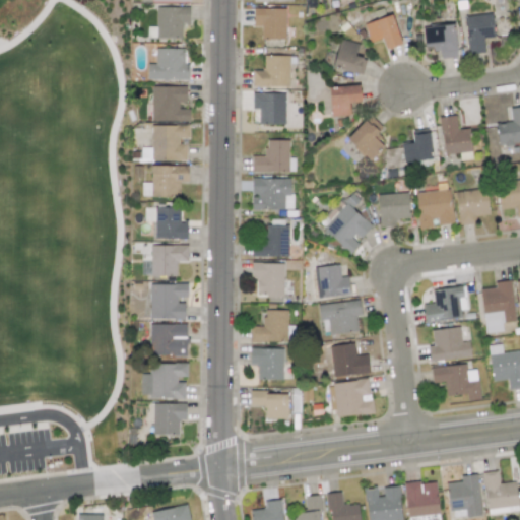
[(189,24),(189,7),(155,6),(155,38),(181,39),(181,23),(189,24)]
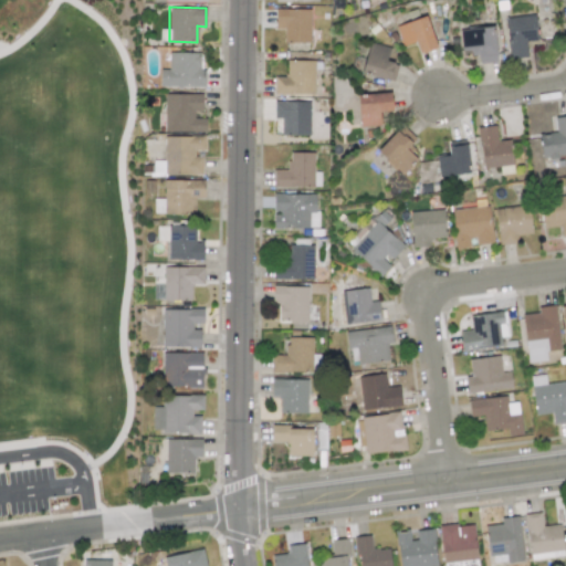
[(311,9),(275,9),(275,29),(284,29),(284,42),(310,42),(311,9)]
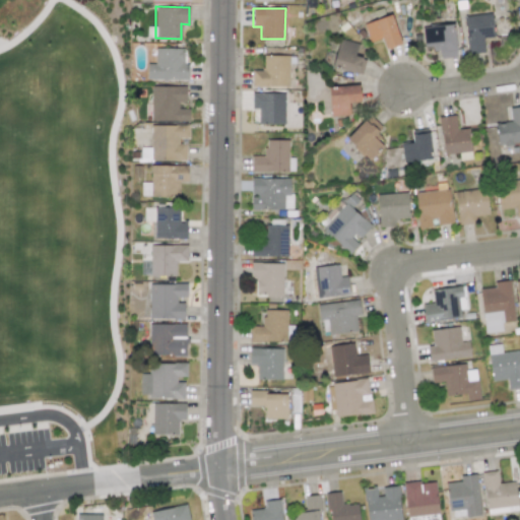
[(401,44),(391,14),(364,23),(369,43),(382,39),(385,50),(401,44)]
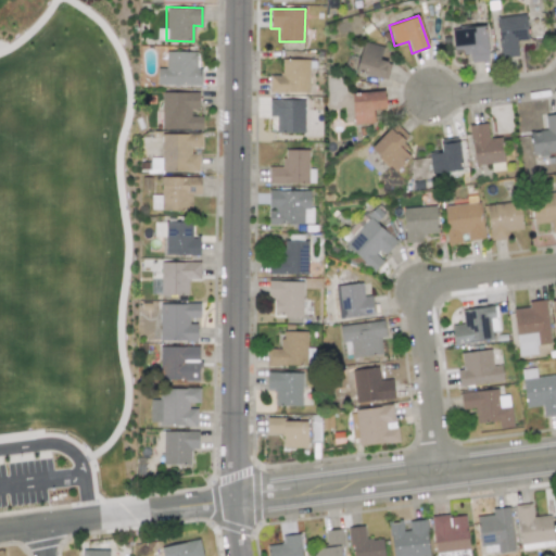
[(497,16),(498,58),(517,57),(517,40),(528,39),(527,15),(497,16)]
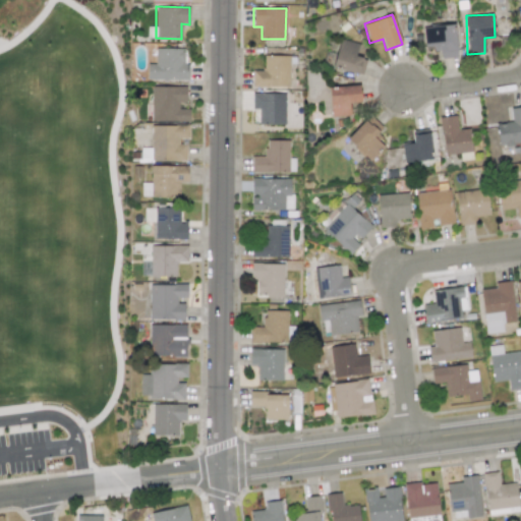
[(422,27),(425,52),(440,50),(441,58),(458,57),(455,24),(422,27)]
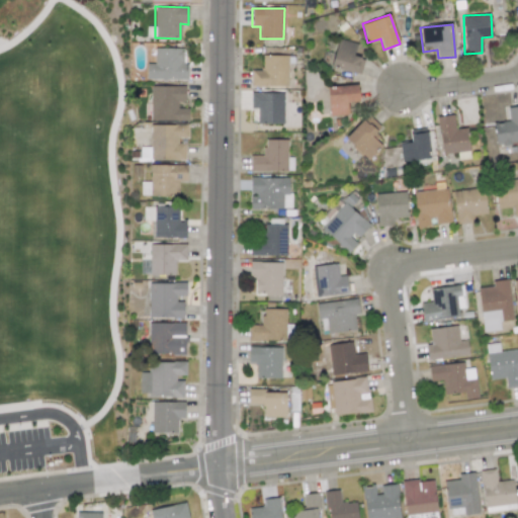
[(357,44),(339,37),(330,66),(359,75),(364,59),(353,56),(357,44)]
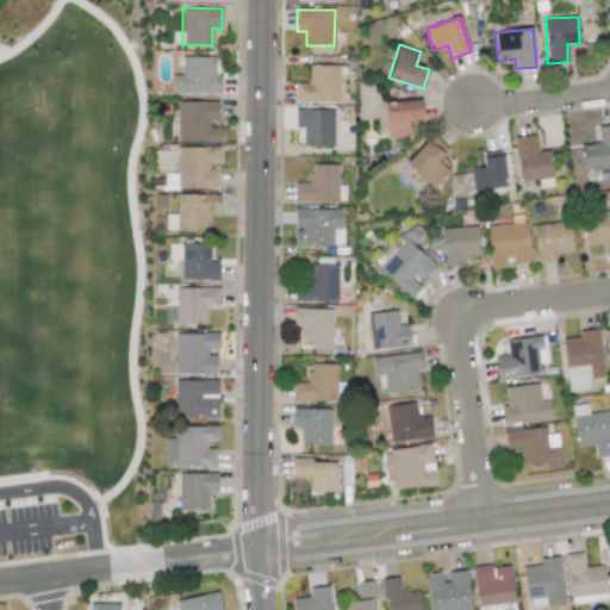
[(221,94),(221,75),(217,75),(217,57),(181,56),(181,75),(173,75),(173,93),(221,94)]
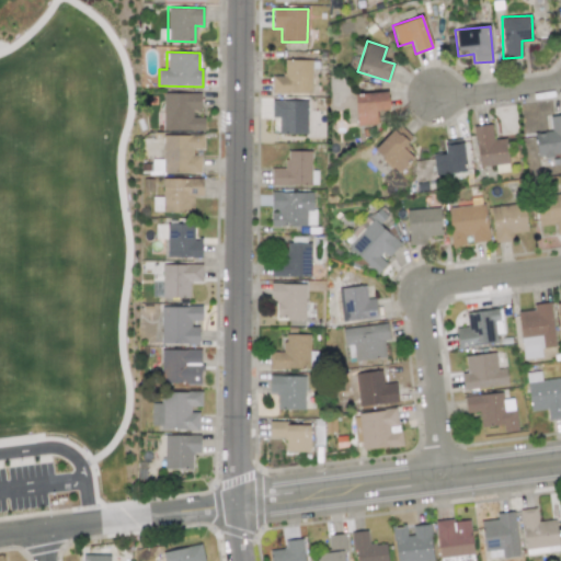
[(312,60),(284,59),(284,77),(272,76),(272,93),(311,94),(312,60)]
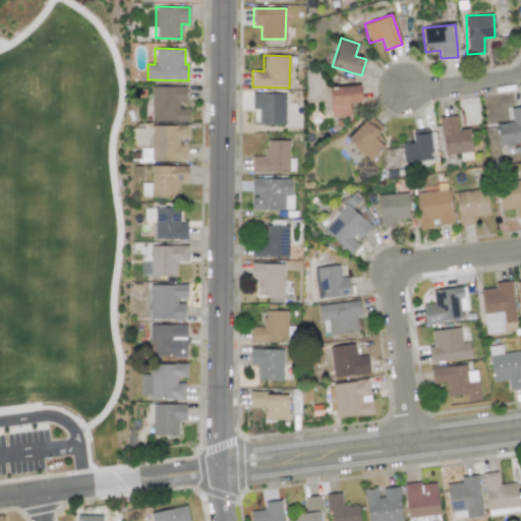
[(360,103),(360,85),(330,87),(331,116),(350,116),(349,103),(360,103)]
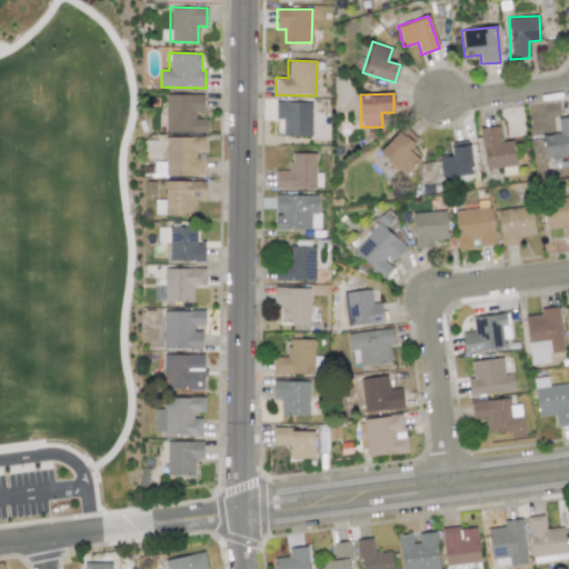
[(311,102),(276,101),(275,119),(282,119),(282,136),(311,137),(311,102)]
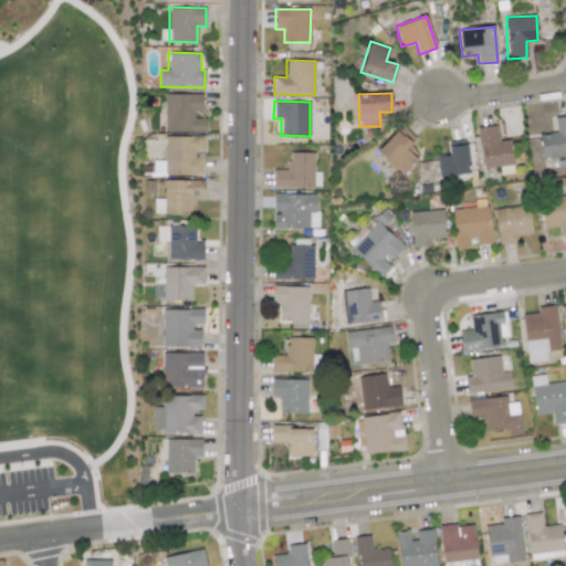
[(565,156),(565,115),(554,117),(556,133),(540,134),(542,159),(565,156)]
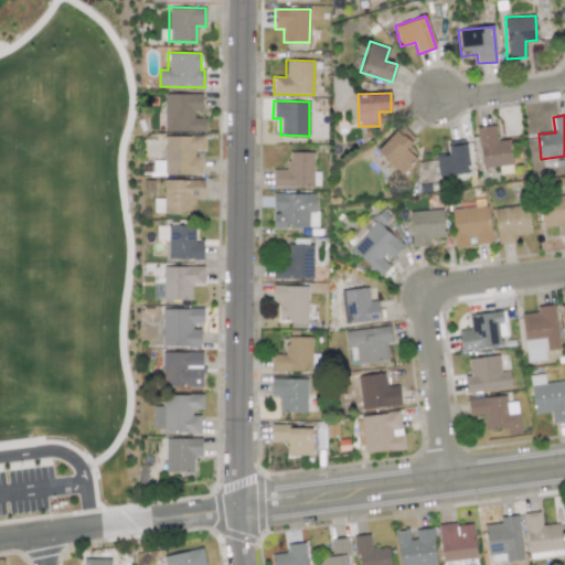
[(512,173),(509,139),(496,140),(494,125),(477,127),(481,168),(499,167),(499,174),(512,173)]
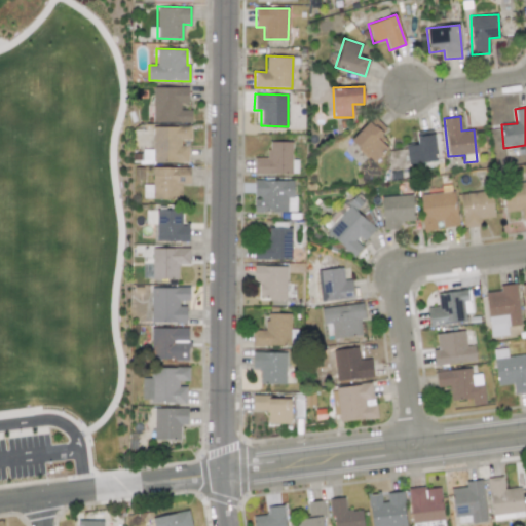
[(371,162),(387,148),(378,138),(382,134),(370,121),(350,139),(371,162)]
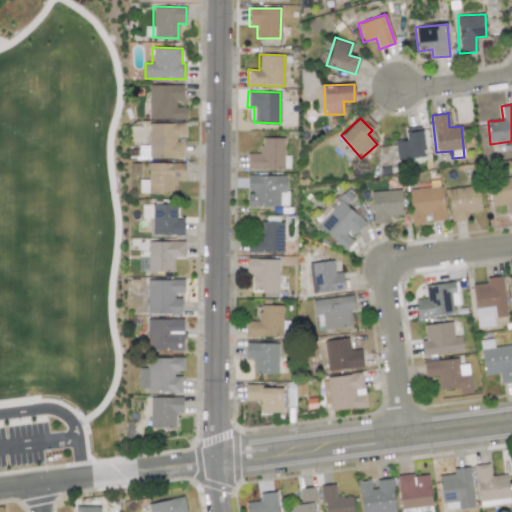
[(149,123),(148,157),(183,158),(183,141),(176,141),(176,136),(186,136),(186,123),(149,123)]
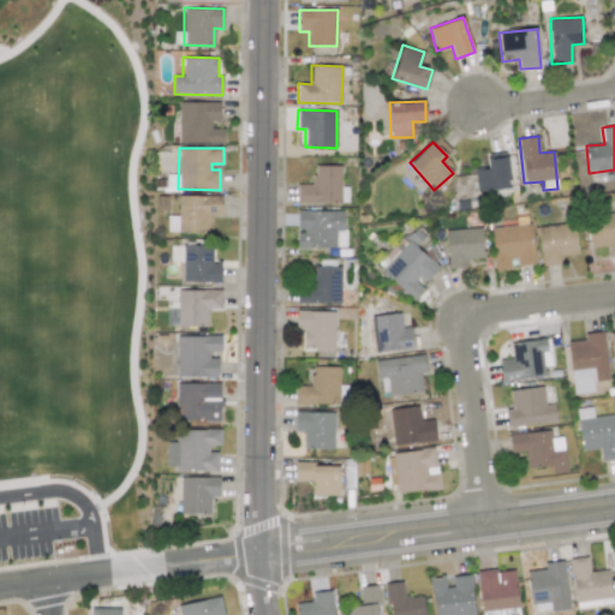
[(488,168),(473,171),(477,192),(511,187),(506,156),(487,160),(488,168)]
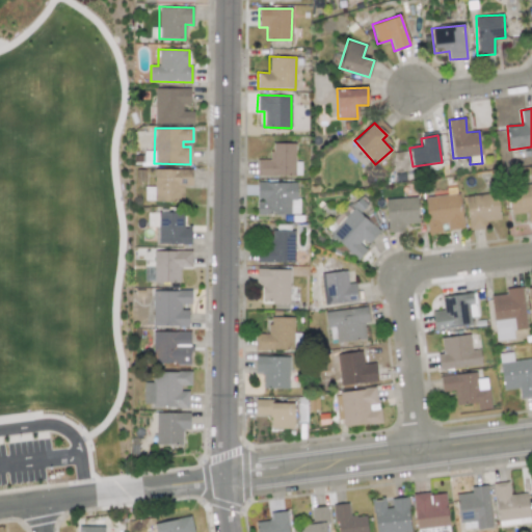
[(257,176),(300,176),(300,161),(295,161),(295,143),(270,142),(270,160),(257,160),(257,176)]
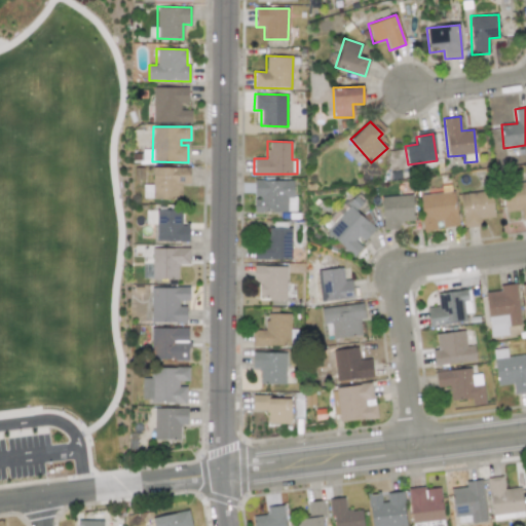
[(143,185),(143,199),(181,198),(181,184),(190,184),(189,166),(152,167),(153,185),(143,185)]
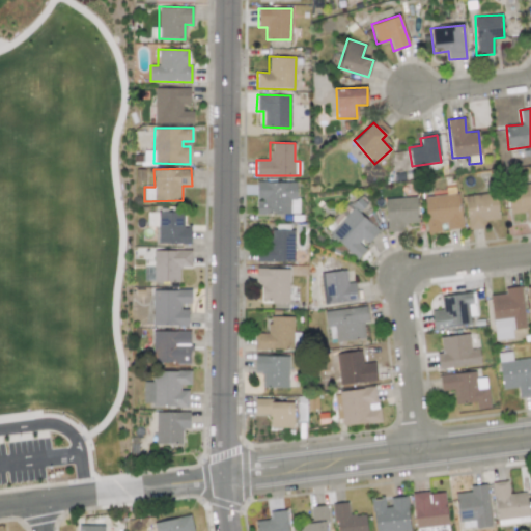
[(298,214),(297,182),(255,182),(256,215),(298,214)]
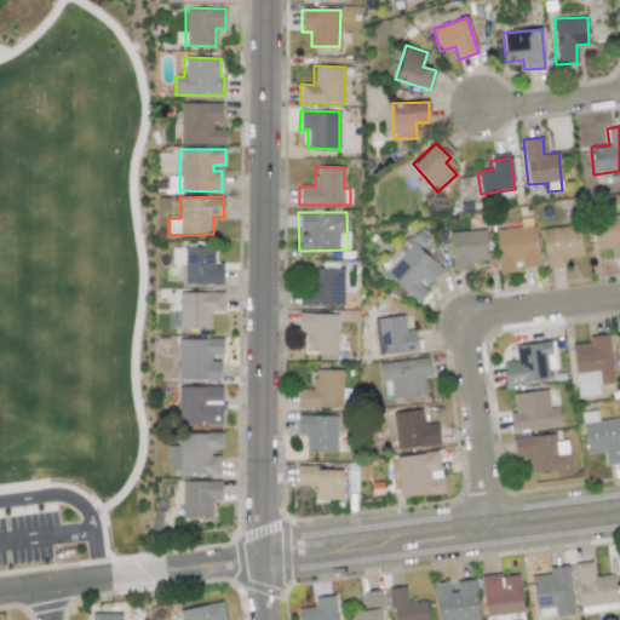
[(619,258),(619,213),(592,216),(593,250),(614,248),(614,259),(619,258)]
